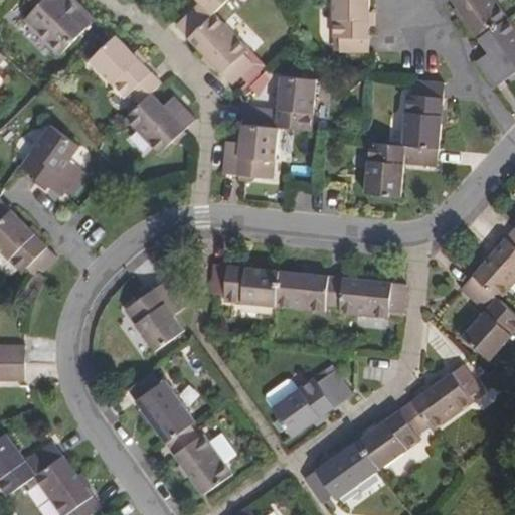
[(32,0),(38,6),(26,18),(61,53),(93,23),(69,0),(32,0)]
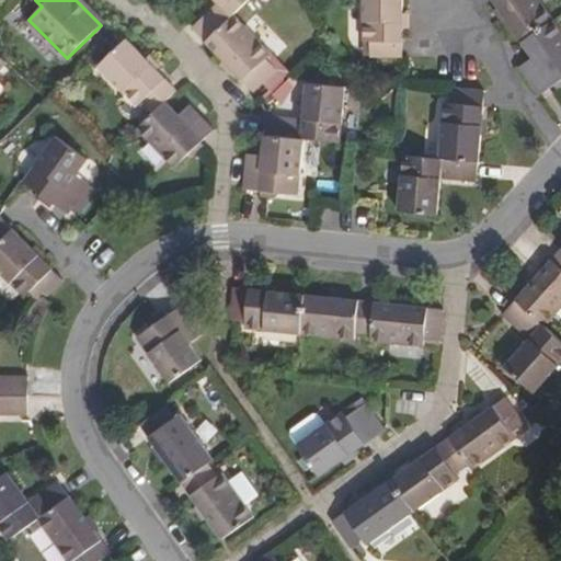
[(206,42),(233,15),(249,0),(213,0),(216,3),(192,27),(197,33),(206,42)]
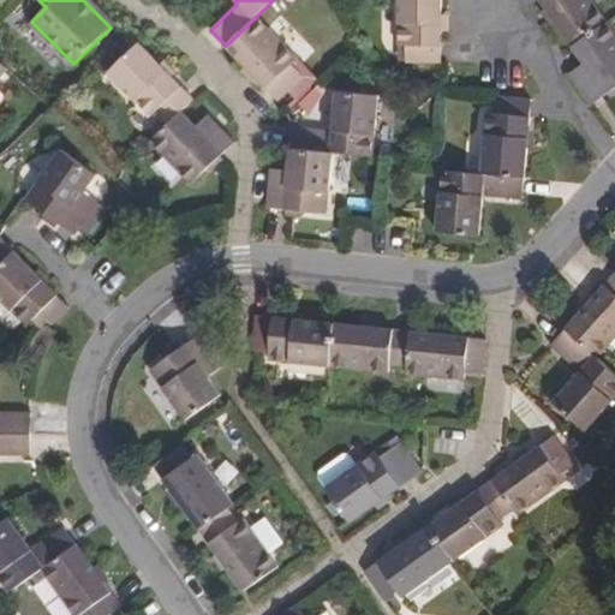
[(398,0),(398,45),(406,46),(406,61),(441,63),(441,22),(441,0),(398,0)]
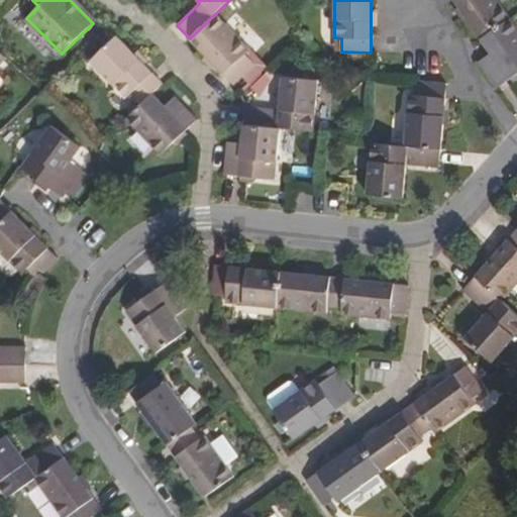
[(481,39),(509,19),(496,0),(453,0),(463,14),(481,39)]
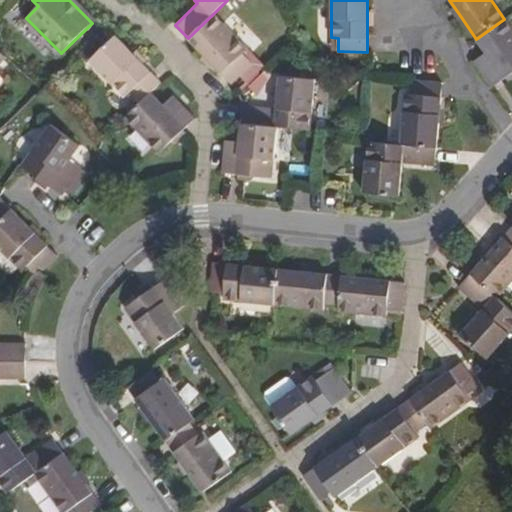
[(213,14),(188,38),(215,67),(232,84),(252,64),(243,55),(248,49),(213,14)]
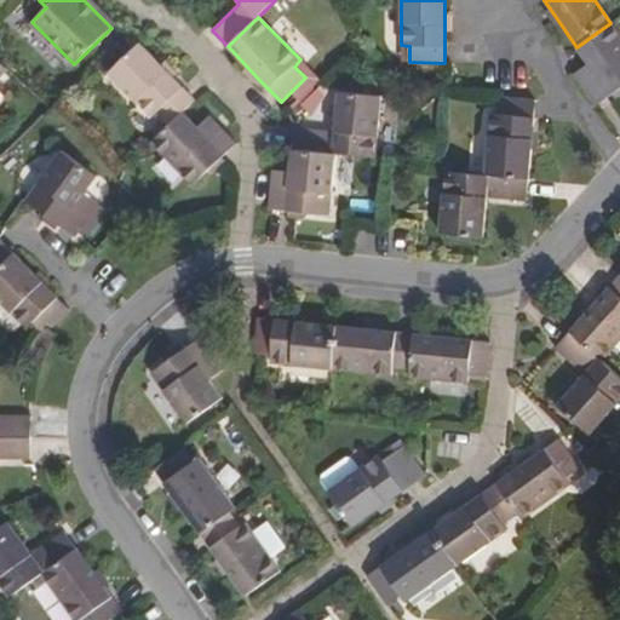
[(619,36),(610,23),(577,47),(587,64),(573,75),(593,105),(615,91),(619,87),(619,36)]
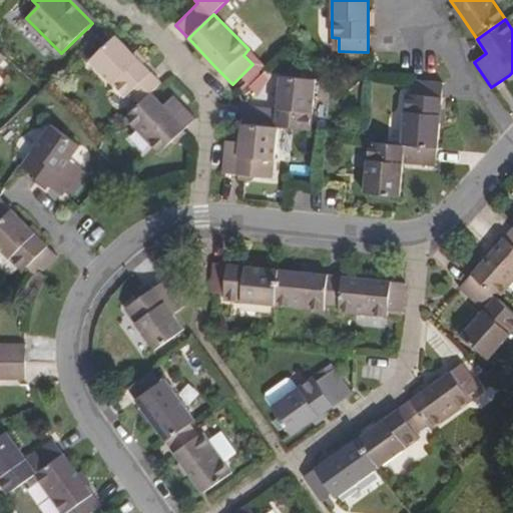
[(142,103),(153,93),(162,83),(142,63),(117,37),(92,61),(127,98),(132,94),(142,103)]
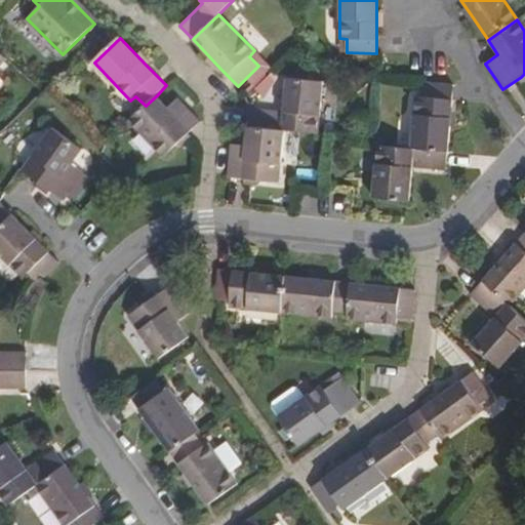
[(248,126),(285,131),(317,134),(324,83),(287,78),(282,113),(251,109),(250,118),(248,126)]
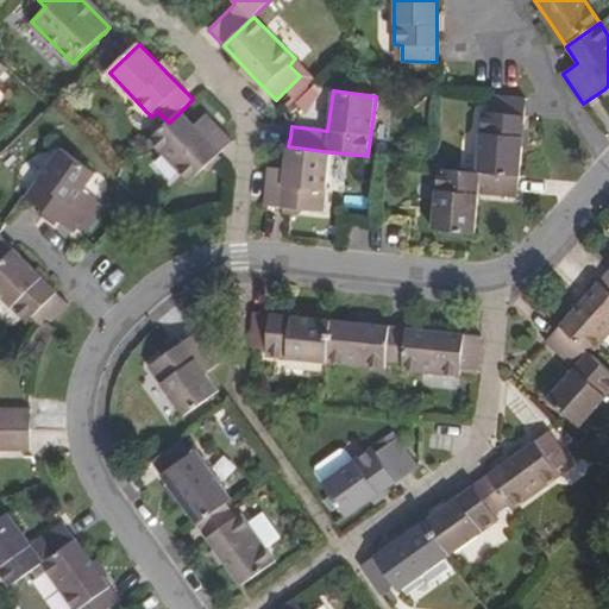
[(473,170),(519,175),(523,130),(526,99),(490,94),(488,111),(479,110),(473,170)]
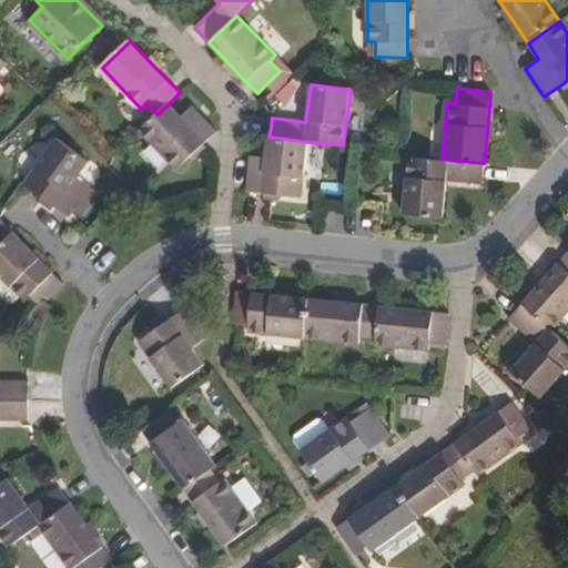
[(170,103),(158,114),(142,130),(180,169),(201,148),(217,132),(208,122),(194,108),(183,118),(170,103)]
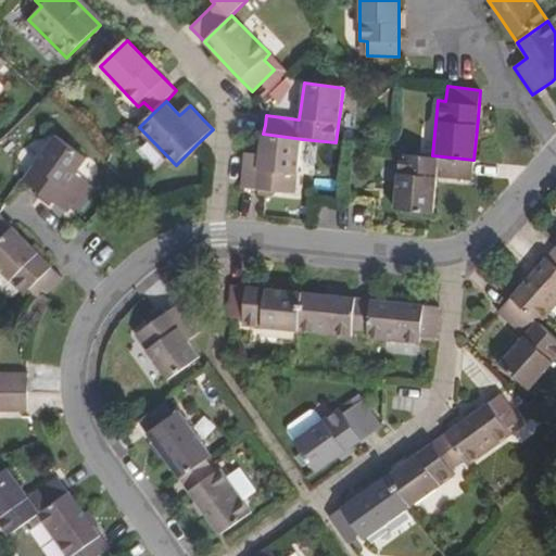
[(302,139),(263,134),(260,154),(245,153),(241,188),(256,190),(294,194),(302,139)]
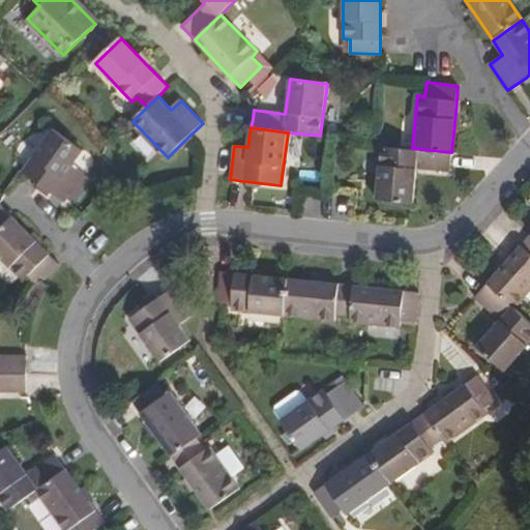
[(68,197),(83,175),(72,168),(84,152),(53,129),(24,171),(52,192),(65,202),(68,197)]
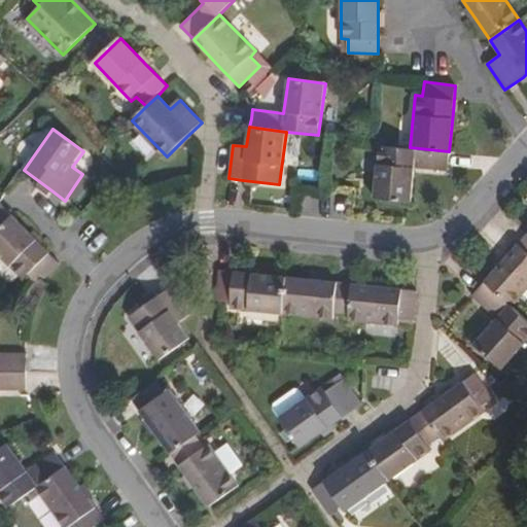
[(449,151),(410,147),(377,143),(372,197),(408,201),(409,186),(411,166),(447,170),(449,151)]
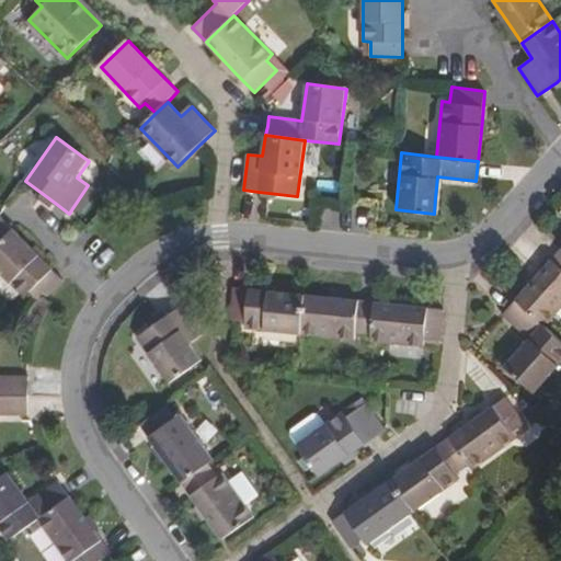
[(94,190),(88,185),(72,208),(79,213),(94,190)]
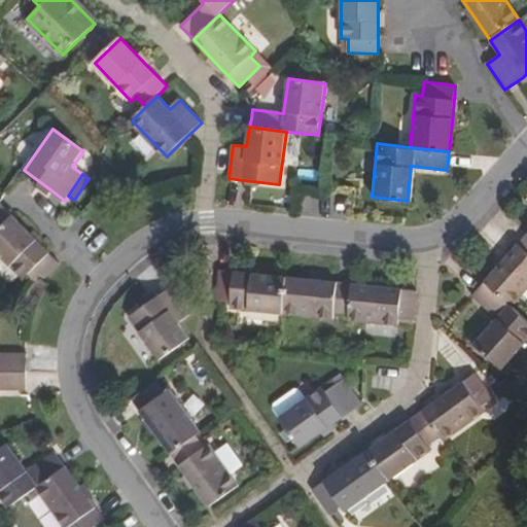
[(0,225),(11,215),(6,209),(0,202),(0,225)]
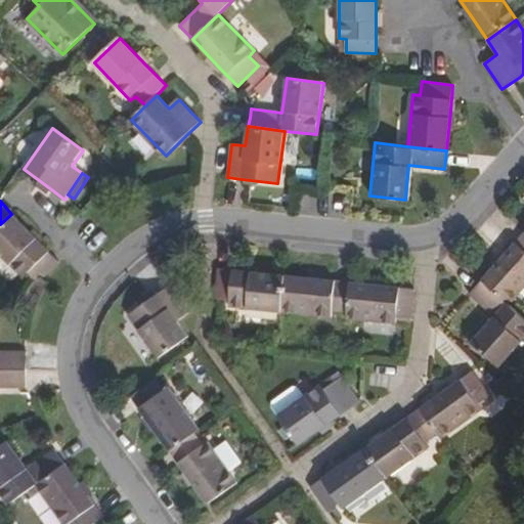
[(11,214),(0,224),(0,253),(22,276),(26,271),(36,282),(57,262),(47,251),(11,214)]
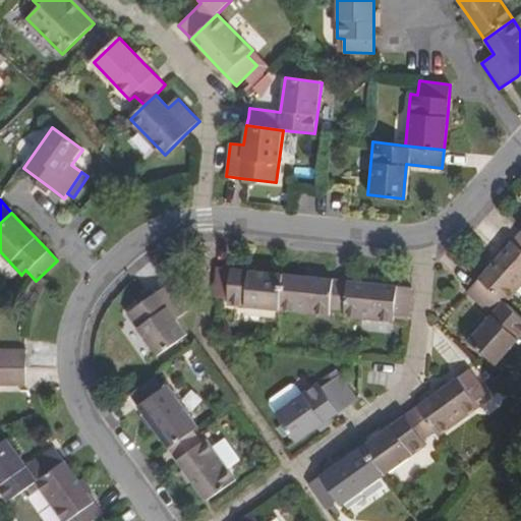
[(520,231),(503,252),(479,278),(505,302),(520,284),(520,231)]
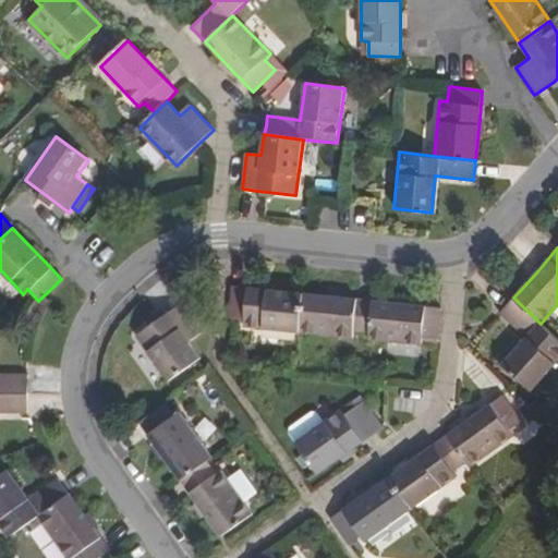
[(300,331),(304,293),(258,289),(233,287),(230,318),(245,319),(244,326),(300,331)]
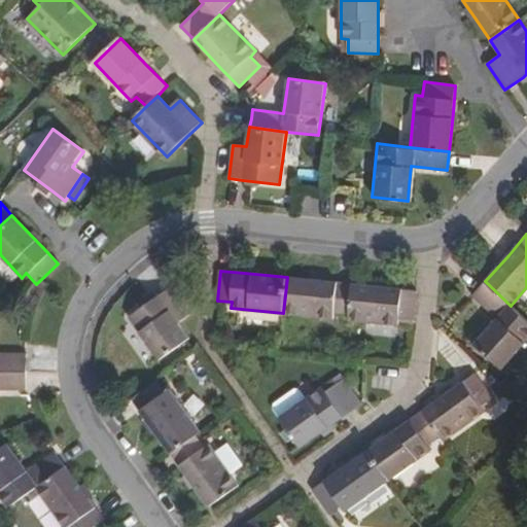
[(287,277),(283,313),(334,319),(334,312),(348,313),(351,283),(330,281),(287,277)]
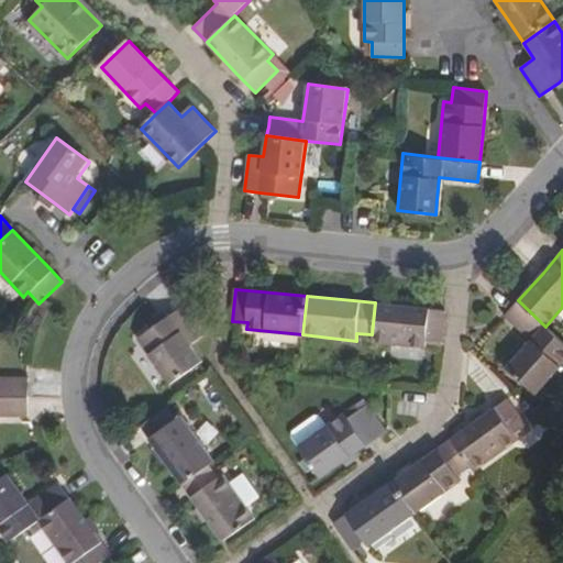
[(562,342),(545,327),(518,300),(511,309),(505,317),(530,340),(507,366),(536,393),(562,362),(562,342)]
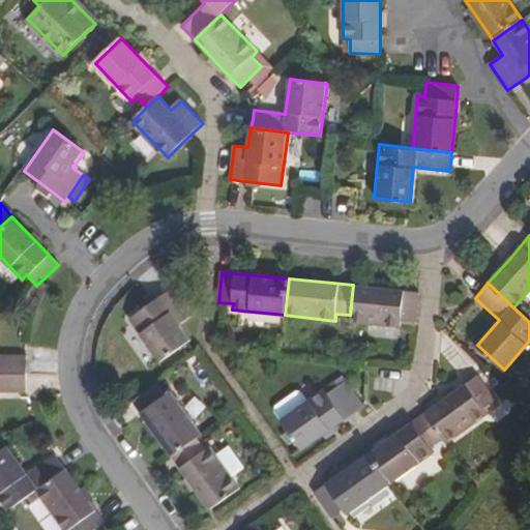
[(353,285),(350,315),(350,322),(399,327),(400,319),(414,321),(417,291),(393,289),(353,285)]
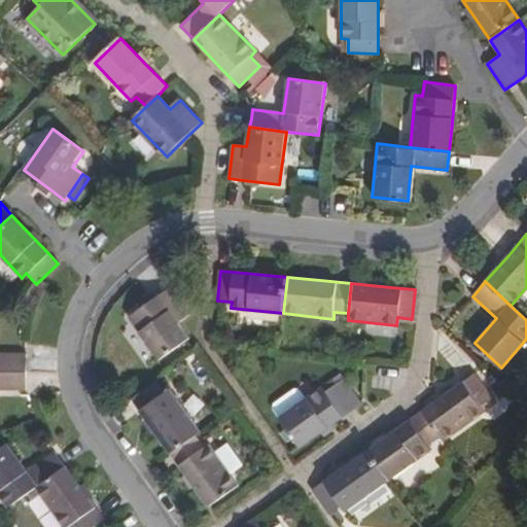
[(161,359),(189,339),(176,321),(187,312),(170,287),(148,303),(130,316),(161,359)]
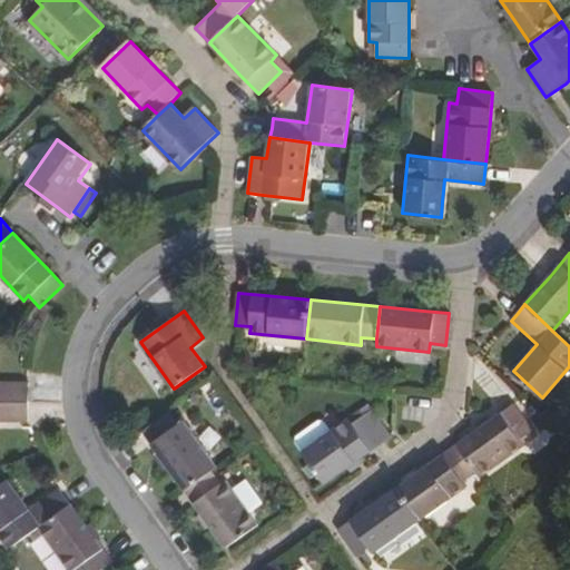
[(0,401),(30,402),(30,392),(30,382),(0,381),(0,401)]
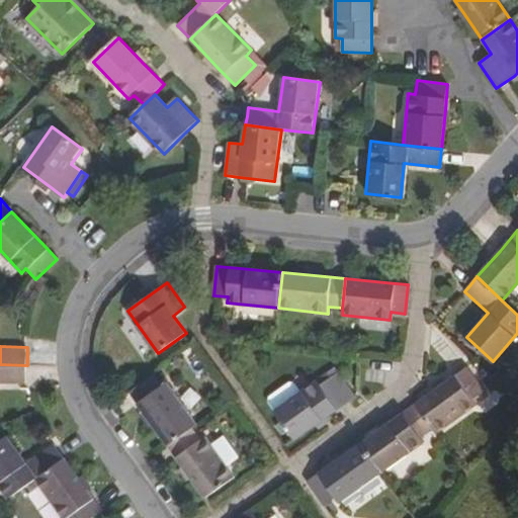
[(27,365),(0,364),(0,381),(27,382),(27,374),(27,365)]
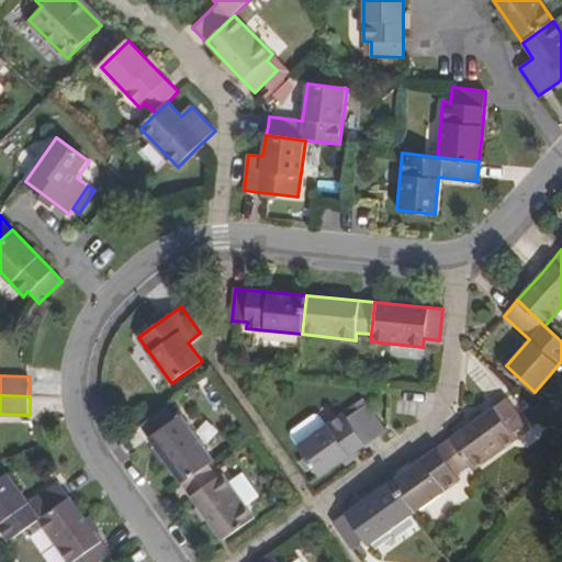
[(449,439),(468,464),(472,471),(517,439),(513,433),(525,424),(505,397),(480,416),(449,439)]
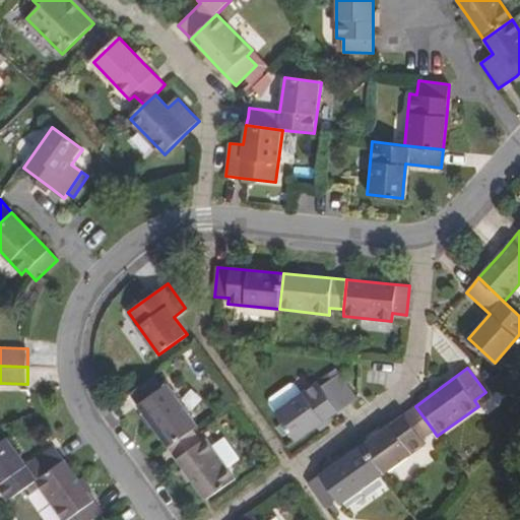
[(154,429),(169,450),(193,433),(198,430),(167,386),(161,389),(154,378),(130,394),(154,429)]
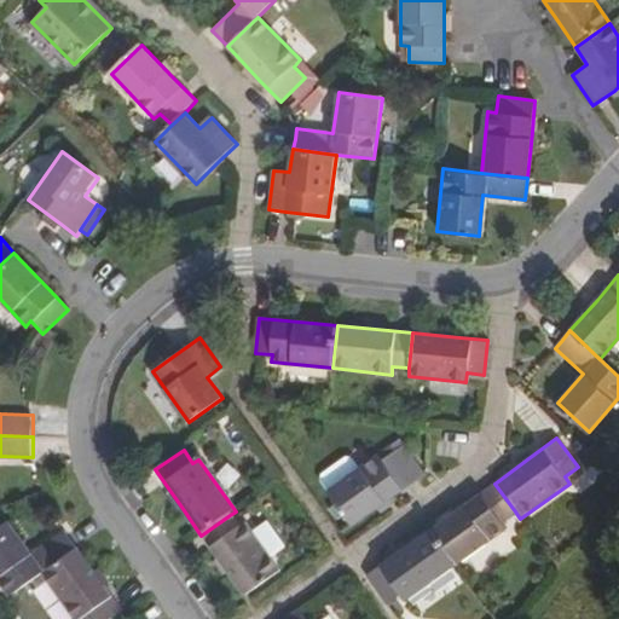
[(329,492),(354,527),(406,489),(417,480),(397,452),(381,463),(376,457),(329,492)]
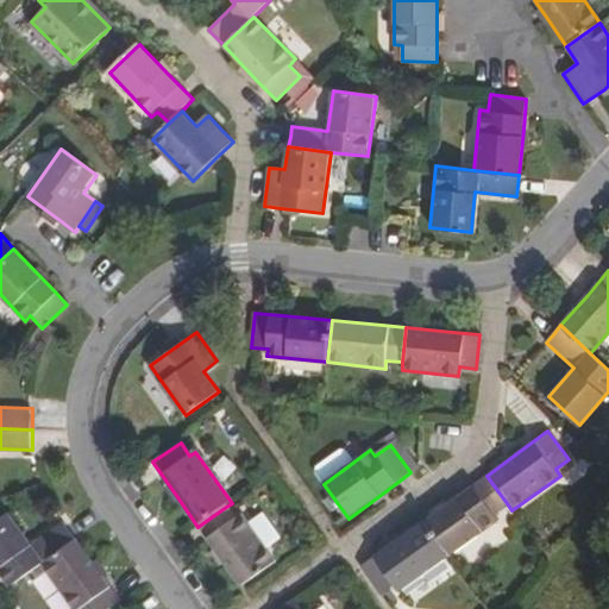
[(507,503),(487,476),(458,496),(424,520),(449,554),(497,520),(494,514),(507,503)]
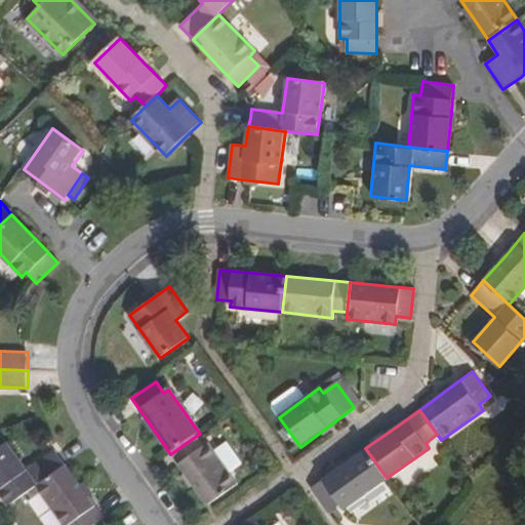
[(202,448),(195,437),(170,454),(190,482),(207,506),(237,485),(208,444),(202,448)]
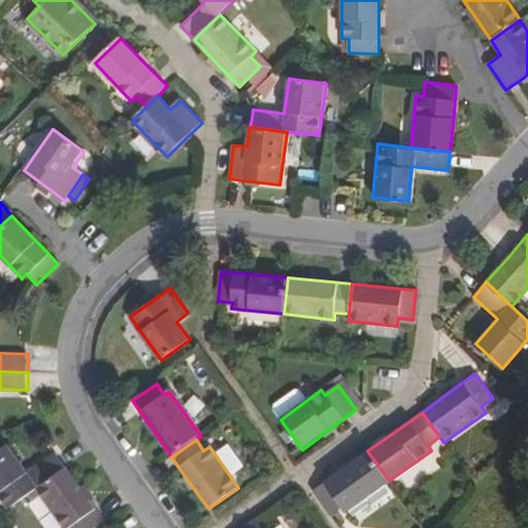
[(0,494),(7,504),(34,486),(65,464),(60,457),(56,451),(28,469),(9,442),(0,449),(0,494)]
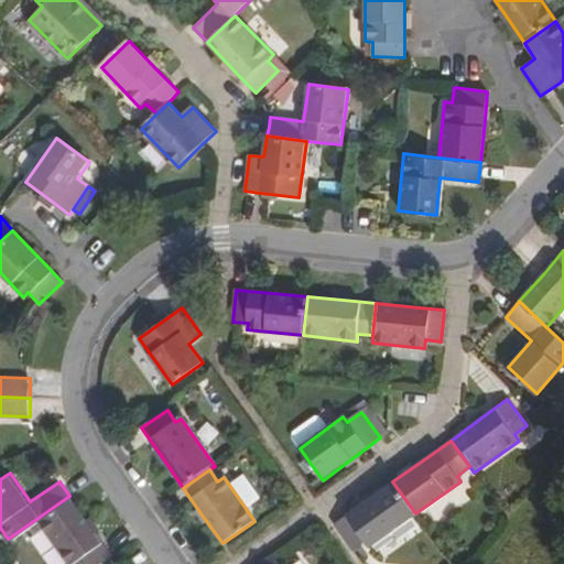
[(415,513),(392,481),(371,498),(334,524),(354,551),(367,541),(370,546),(415,513)]
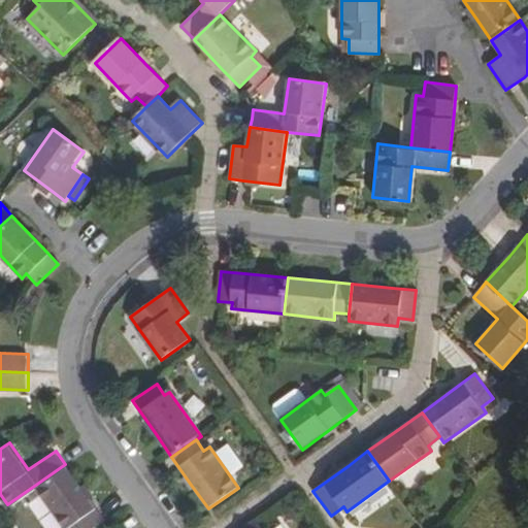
[(65,464),(34,486),(62,527),(69,527),(72,526),(73,527),(93,527),(104,521),(98,513),(65,464)]
